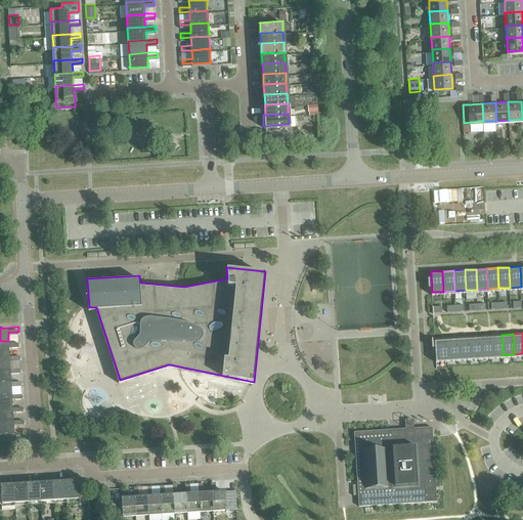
[(490,335),(480,336),(481,356),(492,356),(490,335)]
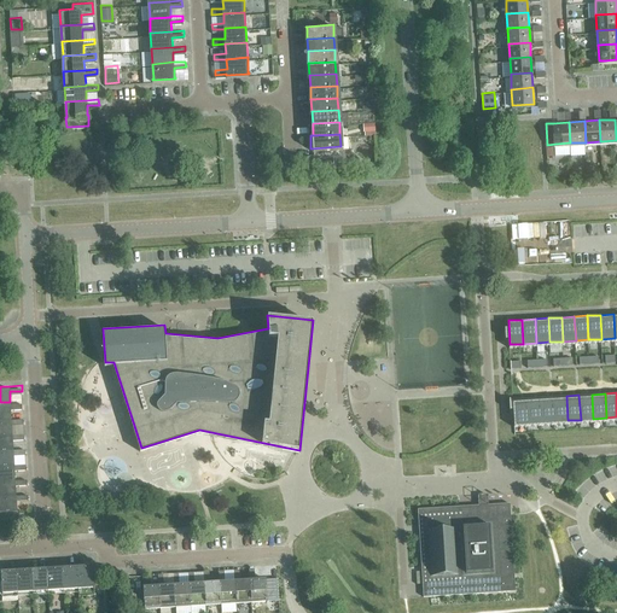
[(593,419),(592,395),(578,395),(581,420),(593,419)]
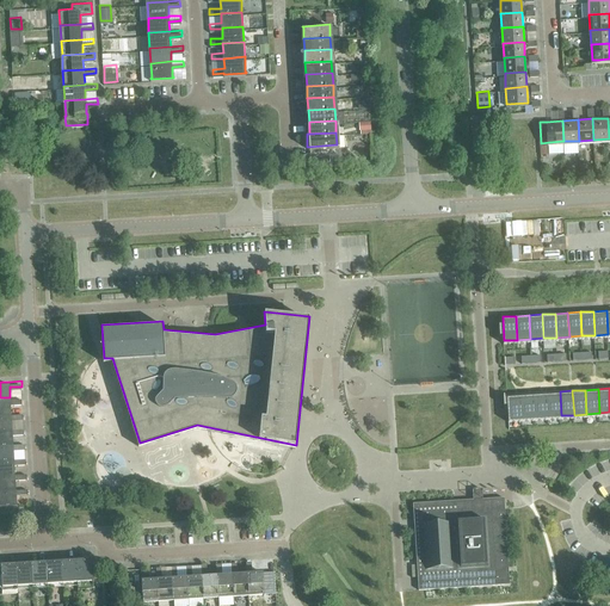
[(560,391),(547,393),(548,416),(561,415),(560,391)]
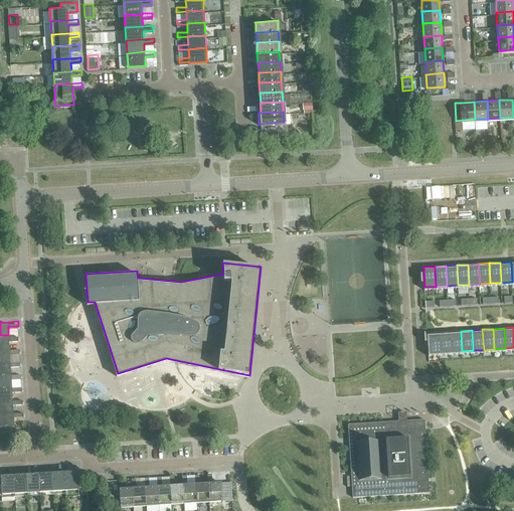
[(451,352),(450,331),(439,332),(441,352),(451,352)]
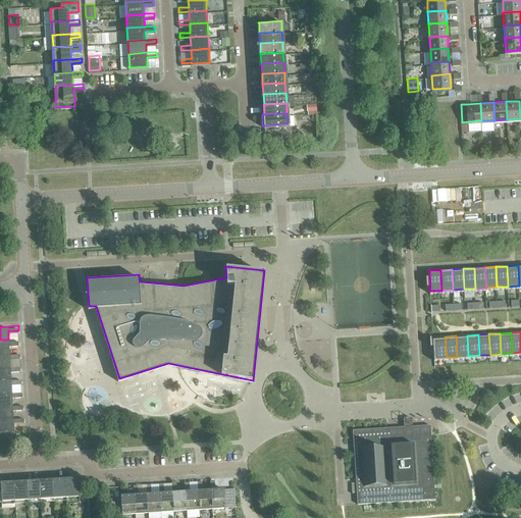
[(467,335),(456,335),(457,357),(468,356),(467,335)]
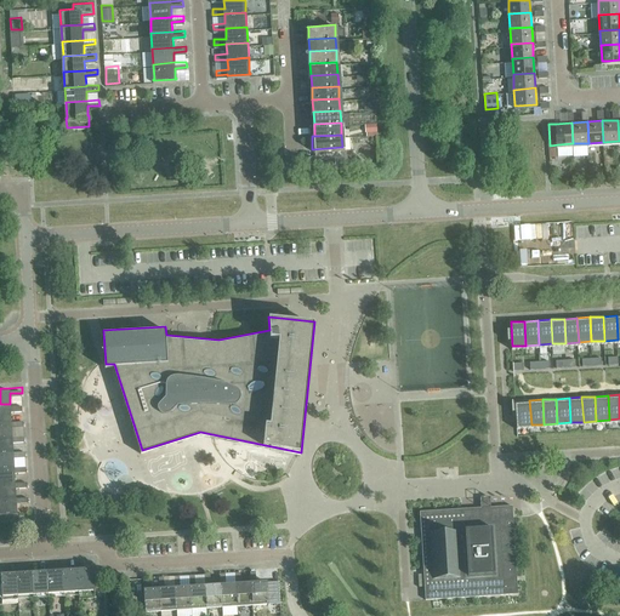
[(532,425),(529,400),(516,401),(517,426),(532,425)]
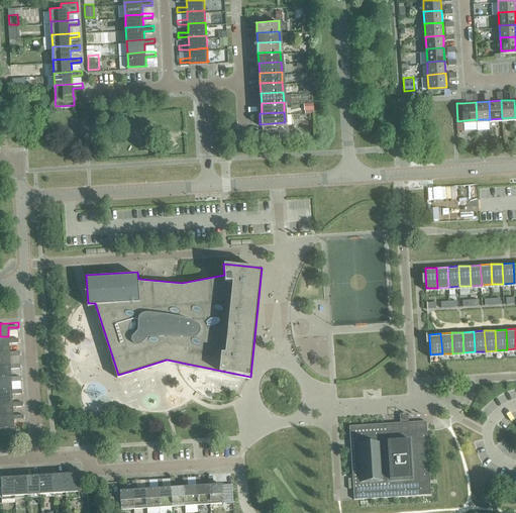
[(0,336),(0,348),(9,348),(9,340),(19,339),(18,335),(8,336),(0,336)]
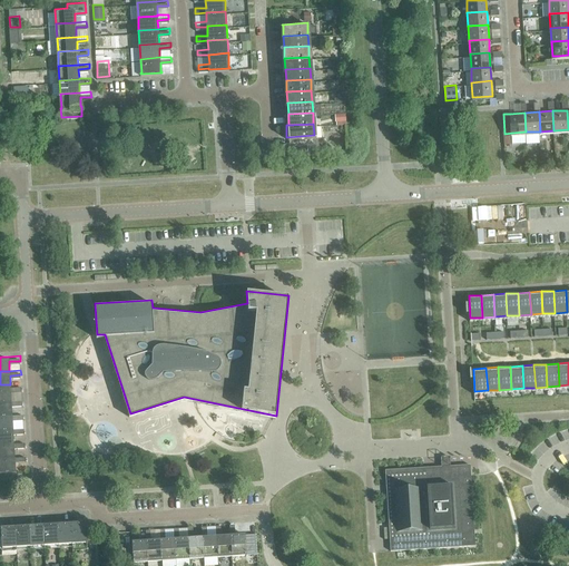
[(0,384),(0,399),(11,399),(10,390),(21,389),(21,383),(10,384),(0,384)]
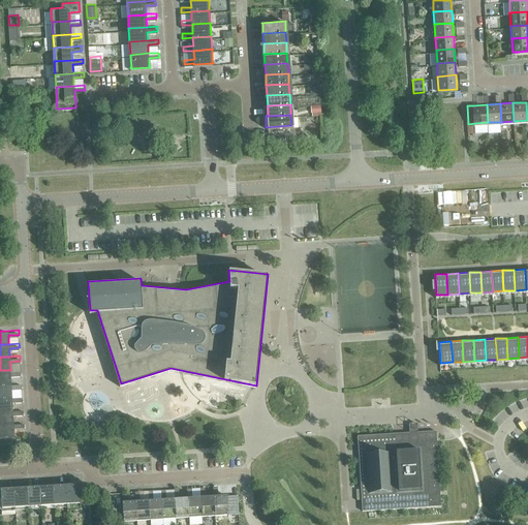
[(0,370),(0,383),(11,383),(11,382),(10,374),(21,373),(21,369),(10,370),(0,370)]
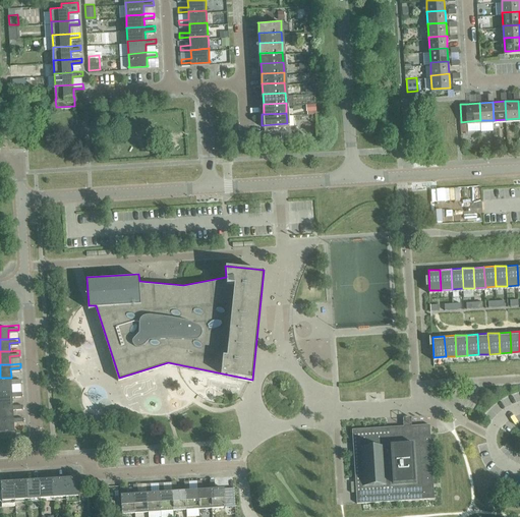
[(0,378),(0,390),(12,390),(11,382),(21,381),(21,377),(11,377),(11,378),(0,378)]
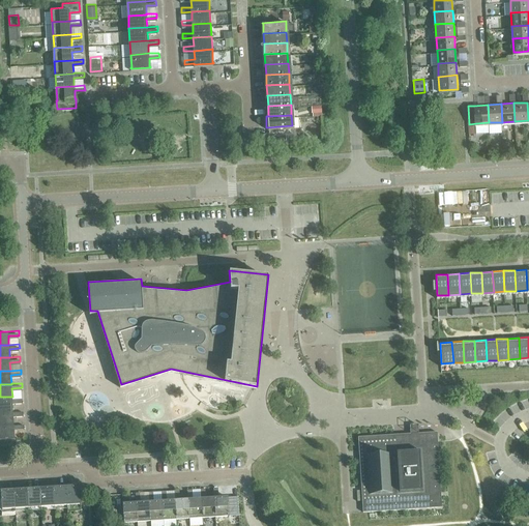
[(0,397),(0,410),(12,410),(12,409),(12,401),(23,401),(23,396),(12,397),(0,397)]
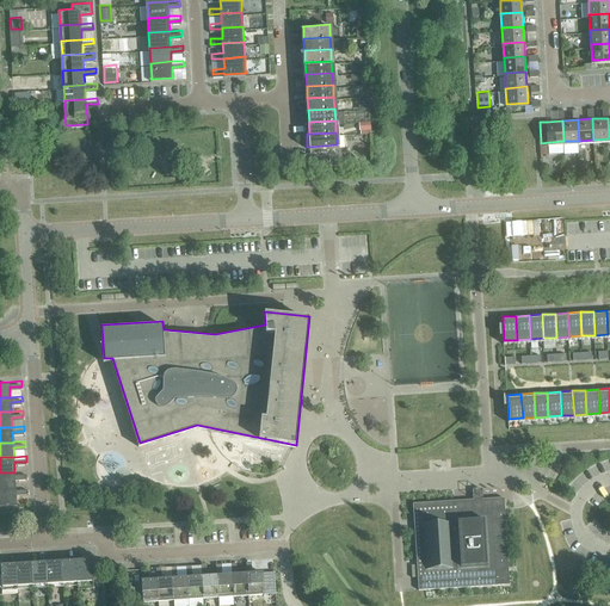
[(0,472),(0,488),(16,487),(16,477),(28,476),(26,471),(14,471),(14,472),(0,472)]
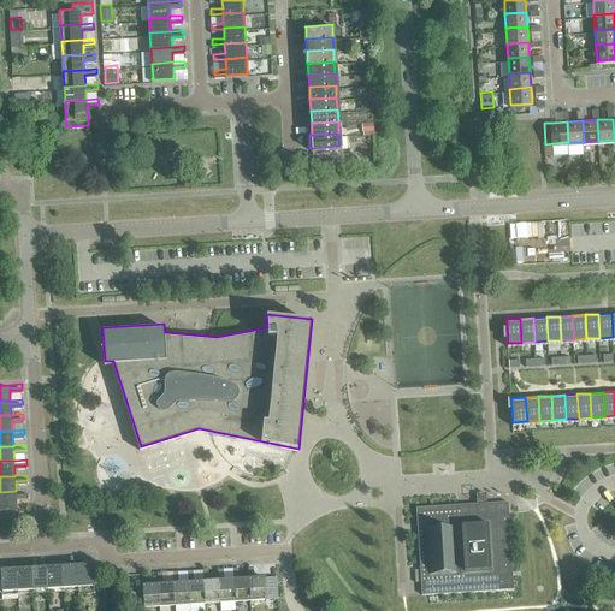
[(16,491),(0,492),(0,508),(17,506),(16,496),(28,496),(28,490),(16,491)]
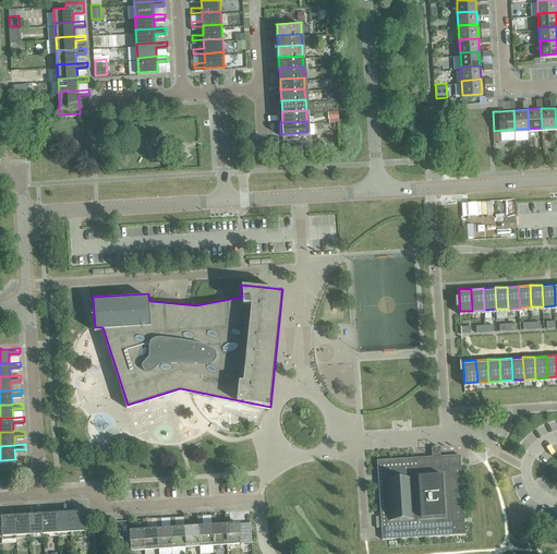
[(383,536),(465,531),(460,452),(442,453),(440,446),(432,446),(433,454),(377,457),(383,536)]
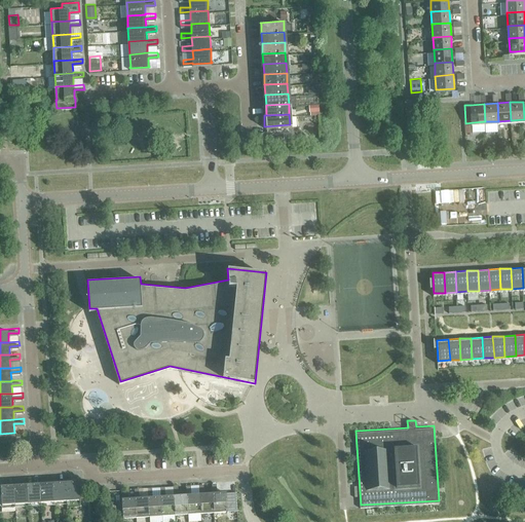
[(79,480),(66,480),(67,498),(79,497),(79,498),(80,498),(80,500),(88,499),(87,489),(80,490),(79,479),(79,480)]
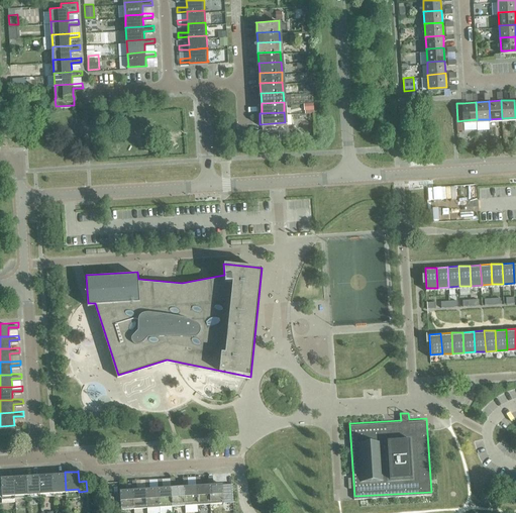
[(65,472),(53,473),(54,491),(66,490),(65,472)]
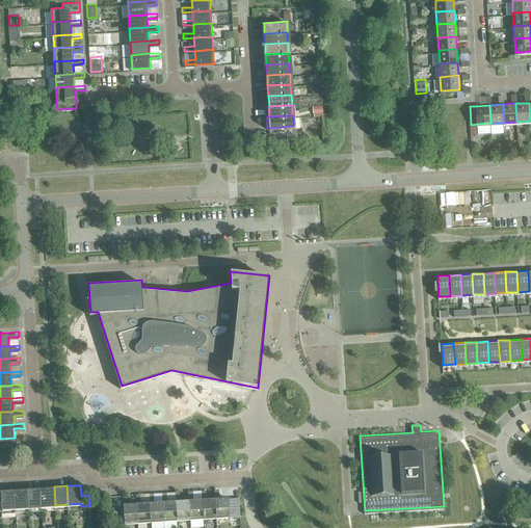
[(54,486),(41,487),(42,505),(55,505),(54,486)]
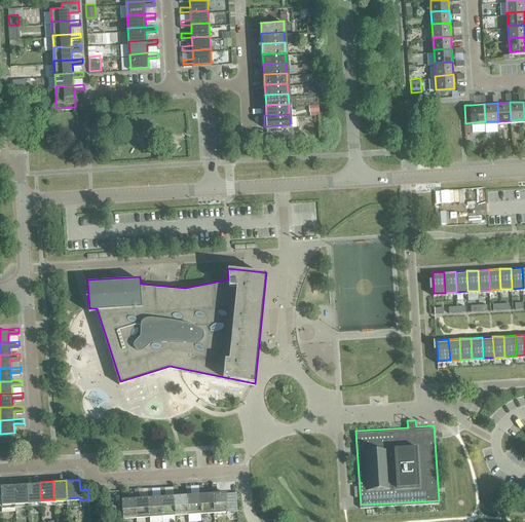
[(212,481),(213,491),(214,510),(227,509),(232,509),(232,498),(227,498),(226,490),(217,491),(217,481),(212,481)]
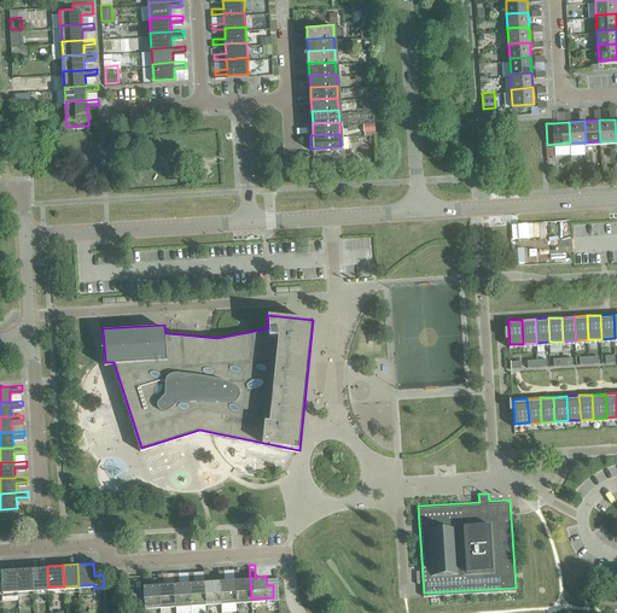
[(47,566),(31,567),(33,588),(48,587),(47,566)]
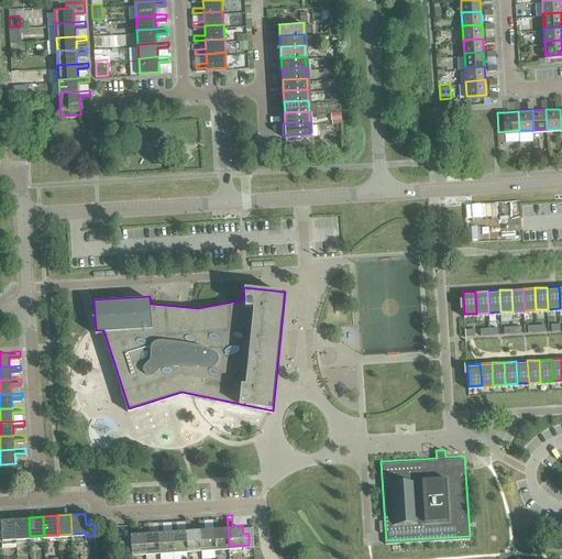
[(213,516),(213,527),(215,527),(216,547),(229,546),(228,526),(219,527),(218,516),(213,516)]
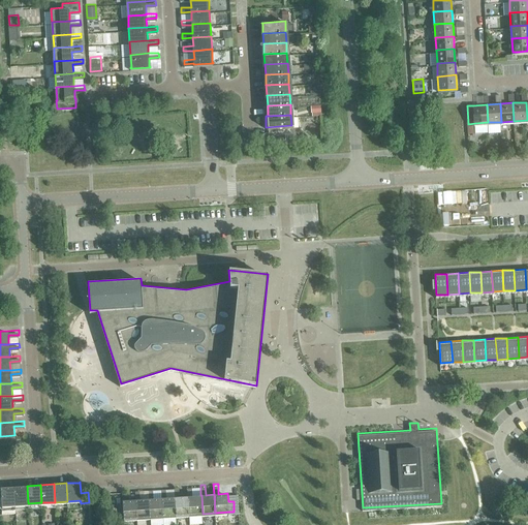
[(16,504),(14,486),(1,487),(1,495),(1,498),(2,505),(3,505),(16,504)]
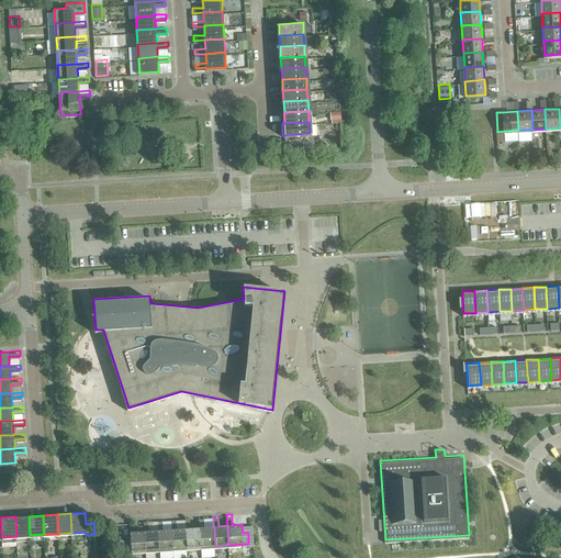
[(29,516),(15,516),(17,536),(30,535),(29,516)]
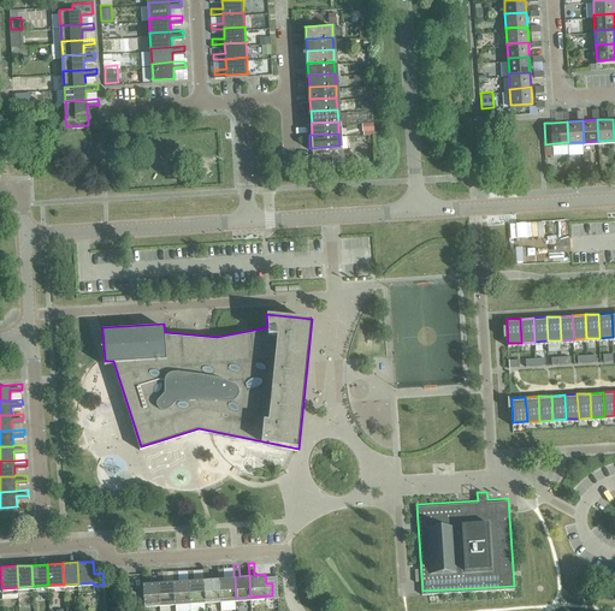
[(203,567),(203,579),(206,599),(220,598),(219,577),(210,577),(208,565),(203,567)]
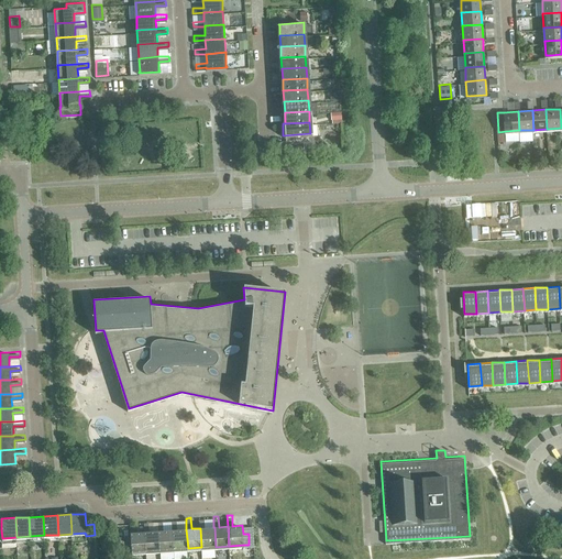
[(199,517),(200,528),(201,547),(216,547),(215,527),(213,527),(205,528),(205,517),(199,517)]
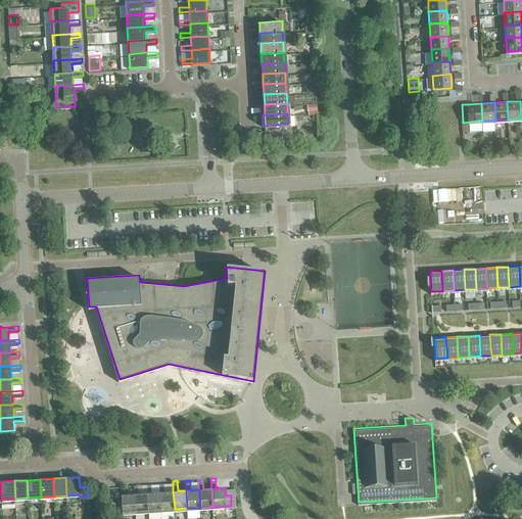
[(159,482),(160,491),(161,510),(175,509),(173,491),(164,491),(163,481),(159,482)]
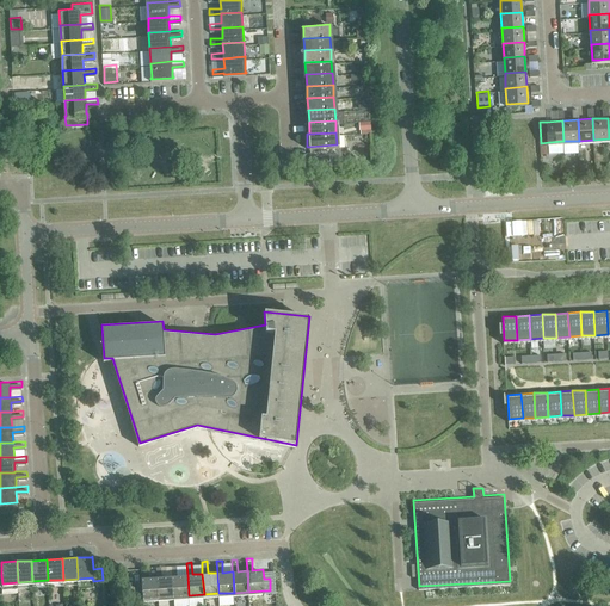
[(171,563),(172,575),(173,597),(189,595),(188,574),(178,575),(177,563),(171,563)]
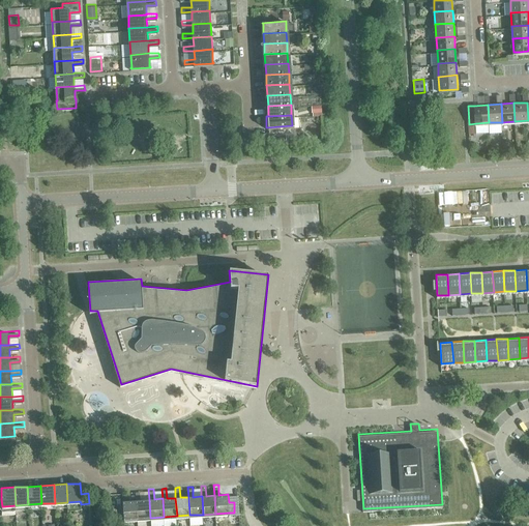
[(136,490),(137,500),(138,519),(150,518),(149,499),(141,500),(140,490),(136,490)]
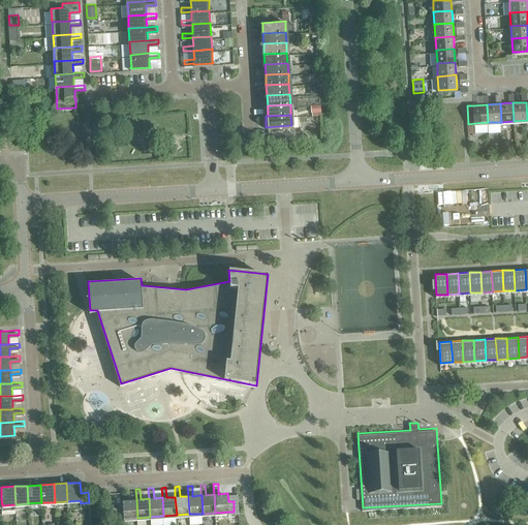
[(136,499),(127,500),(127,490),(122,490),(123,499),(124,519),(124,518),(137,518),(136,499)]
